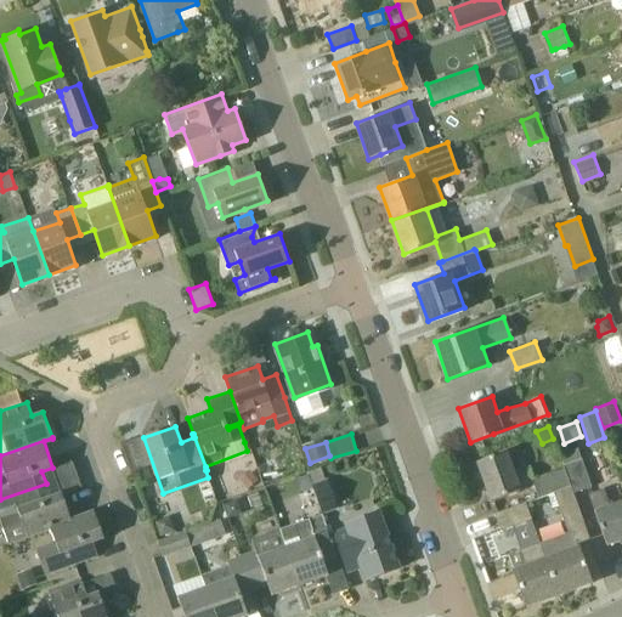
[(520,486),(533,481),(535,481),(533,476),(530,463),(525,465),(519,446),(478,460),(491,499),(520,488),(520,486)]
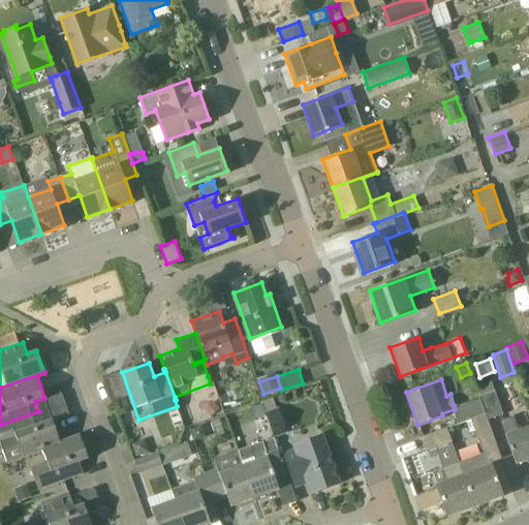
[(476,384),(480,396),(495,391),(491,379),(476,384)]
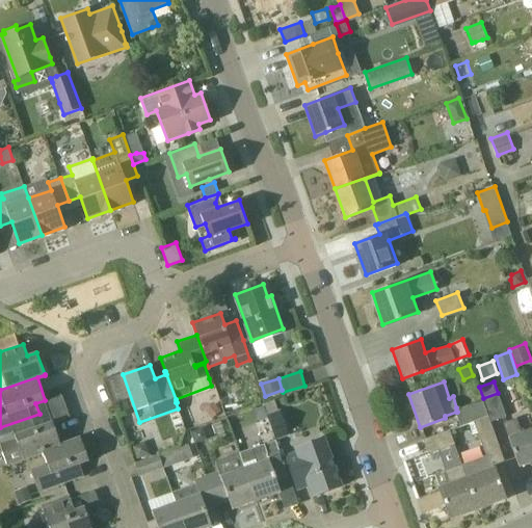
[(482,398),(487,414),(490,420),(506,415),(498,393),(483,398),(482,398)]
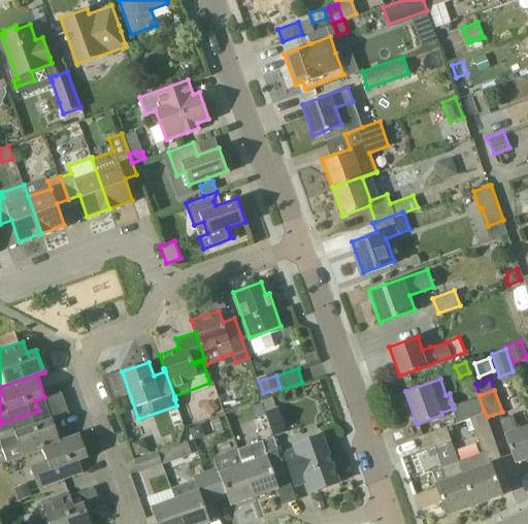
[(273,434),(277,433),(287,430),(278,404),(276,405),(272,395),(262,399),(273,434)]
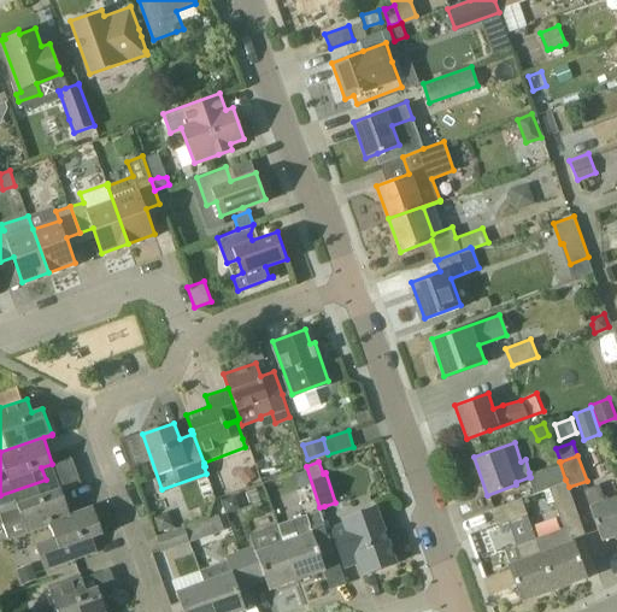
[(550,487),(550,486),(565,480),(559,463),(559,462),(529,472),(530,477),(529,477),(534,492),(544,488),(550,487)]
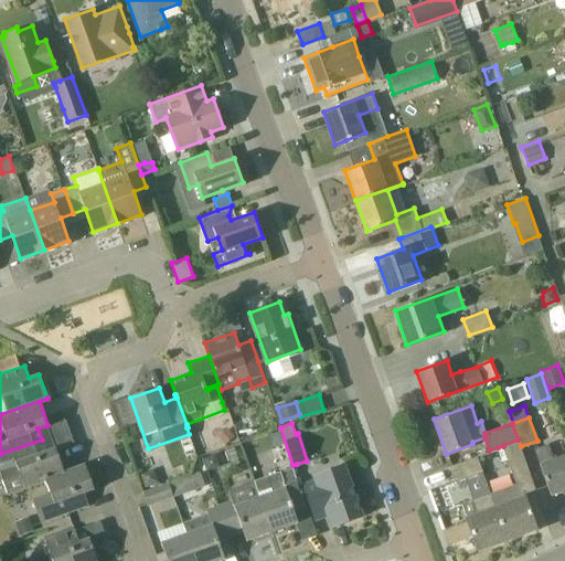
[(235,434),(227,425),(217,433),(225,442),(235,434)]
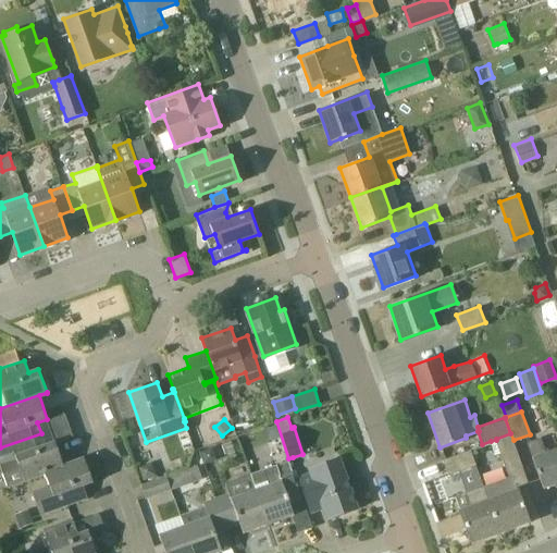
[(56,441),(46,444),(41,433),(0,447),(0,464),(8,486),(25,479),(63,465),(63,464),(56,441)]
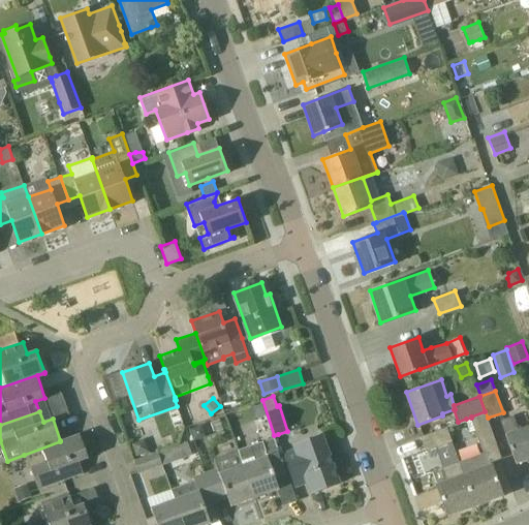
[(471,417),(471,418),(480,444),(495,439),(488,418),(485,411),(471,417)]
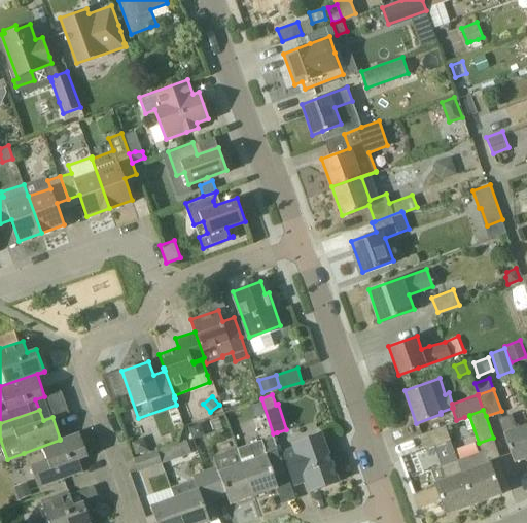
[(526,422),(517,427),(512,412),(498,417),(514,460),(526,455),(526,422)]
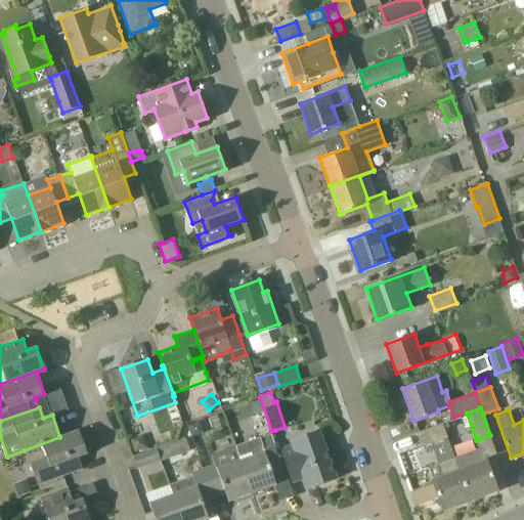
[(200,419),(187,423),(191,434),(192,434),(203,430),(200,419)]
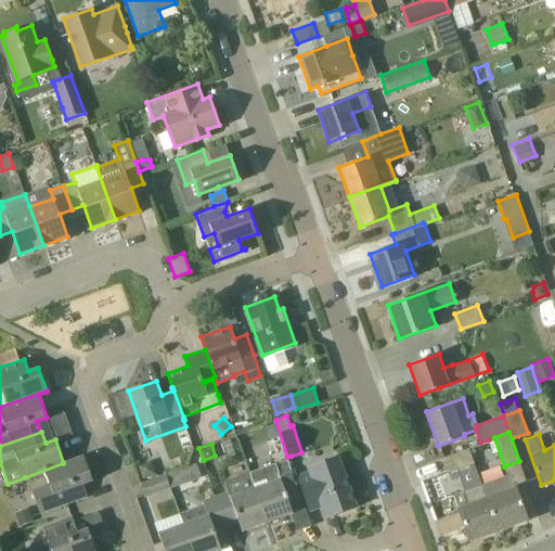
[(447,472),(474,462),(468,447),(441,457),(447,472)]
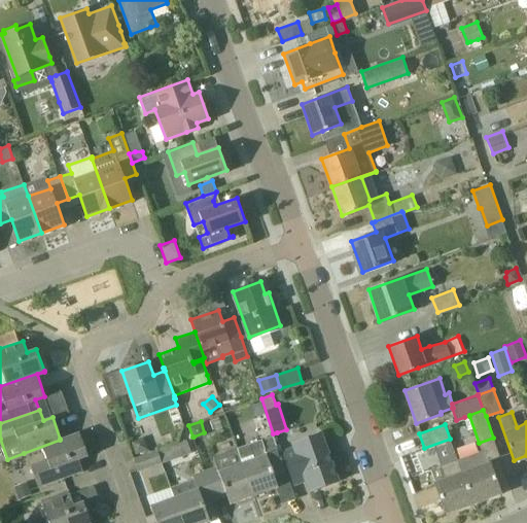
[(38,485),(63,476),(82,468),(78,458),(88,454),(79,431),(60,439),(60,440),(24,453),(24,455),(42,448),(46,458),(30,463),(38,485)]
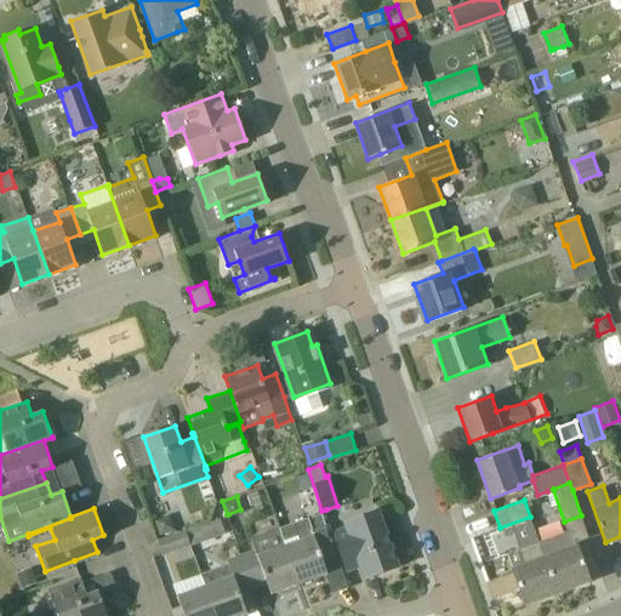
[(365,576),(398,565),(379,509),(343,523),(345,525),(334,529),(346,568),(360,563),(365,576)]
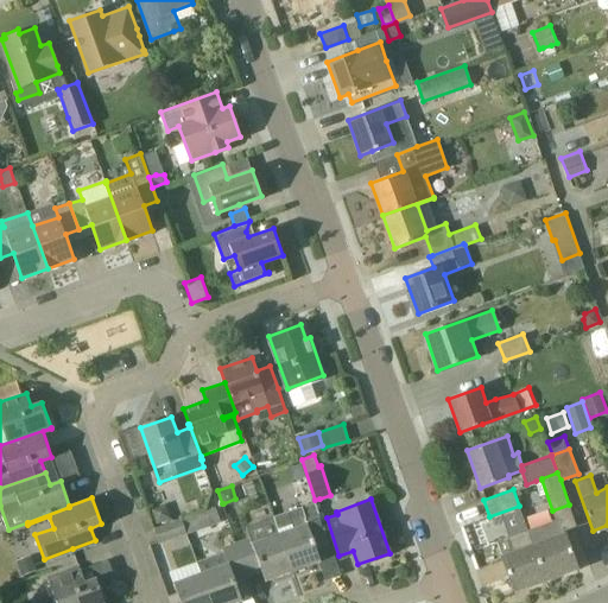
[(321,559),(317,551),(317,550),(330,545),(315,501),(274,515),(280,532),(279,533),(292,570),(321,559)]
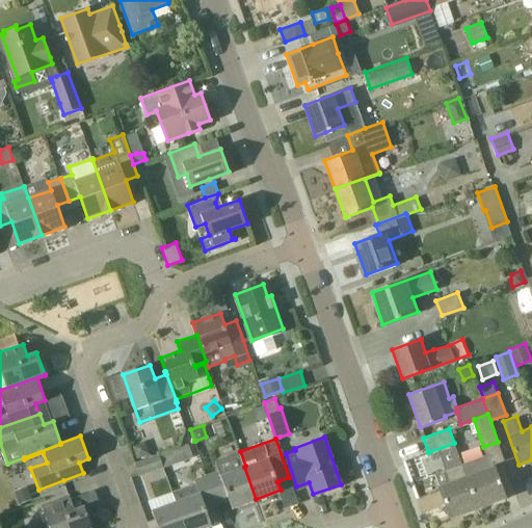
[(132,445),(136,457),(138,456),(150,452),(145,440),(132,445)]
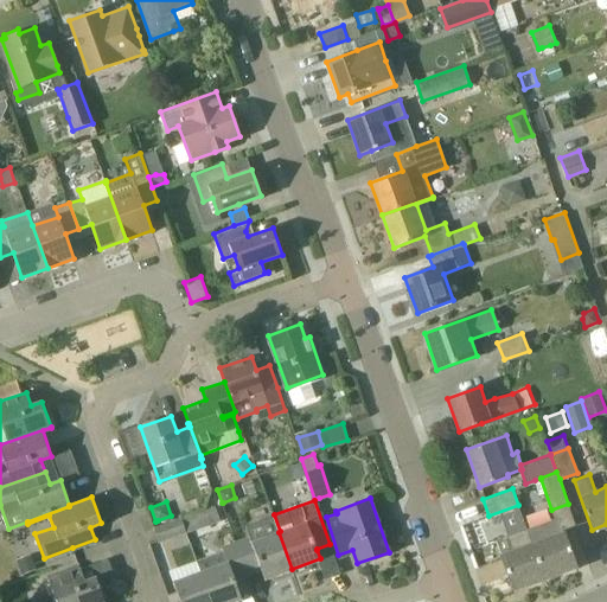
[(215,505),(204,510),(210,524),(219,520),(215,505)]
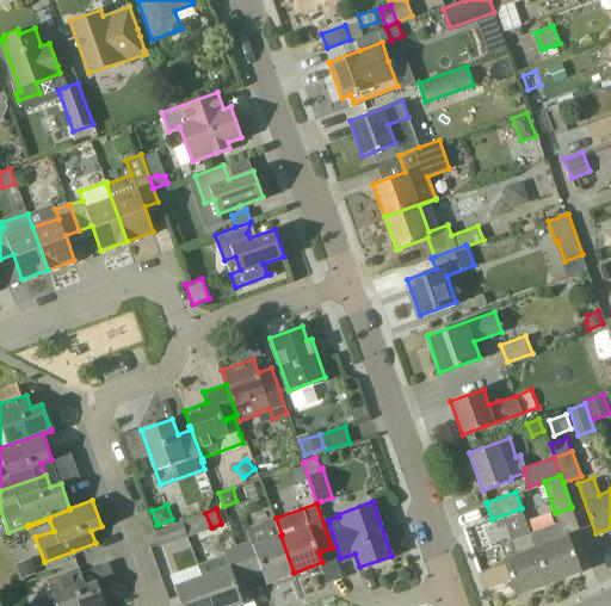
[(238,544),(250,576),(263,572),(266,582),(294,573),(281,536),(282,535),(276,518),(275,517),(247,527),(252,539),(238,544)]
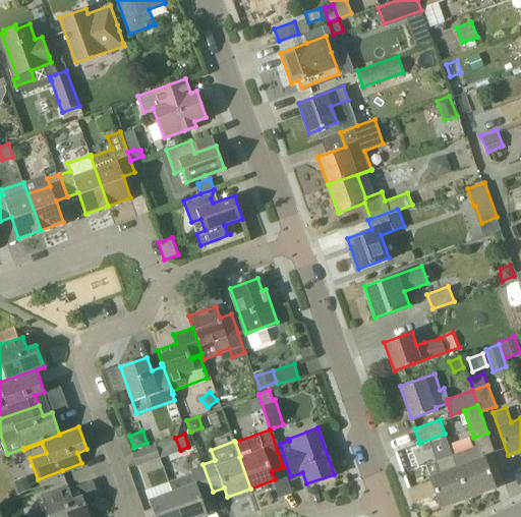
[(136,464),(160,455),(156,444),(131,452),(136,464)]
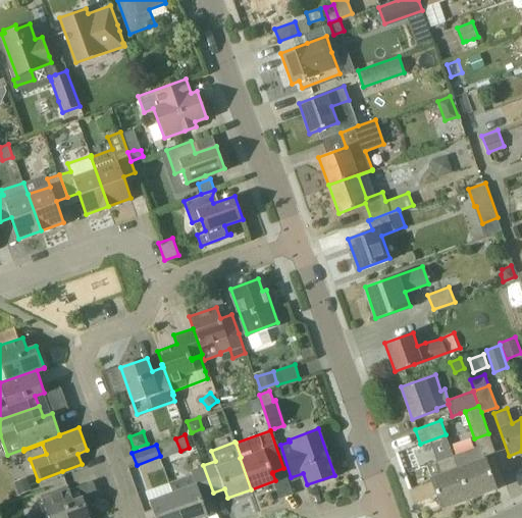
[(483,455),(480,456),(477,446),(453,454),(468,497),(496,487),(483,455)]
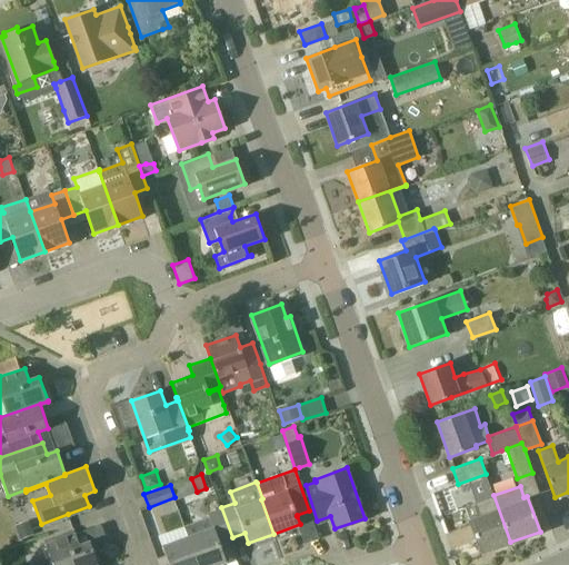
[(481,553),(510,542),(493,495),(465,505),(481,553)]
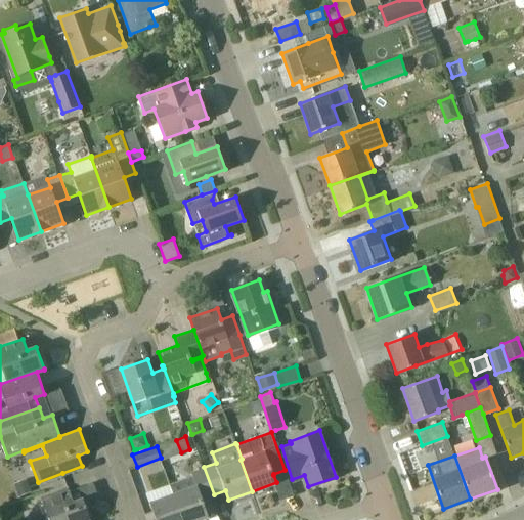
[(203,499),(214,494),(204,467),(192,471),(198,485),(173,494),(181,519),(199,519),(209,517),(203,499)]
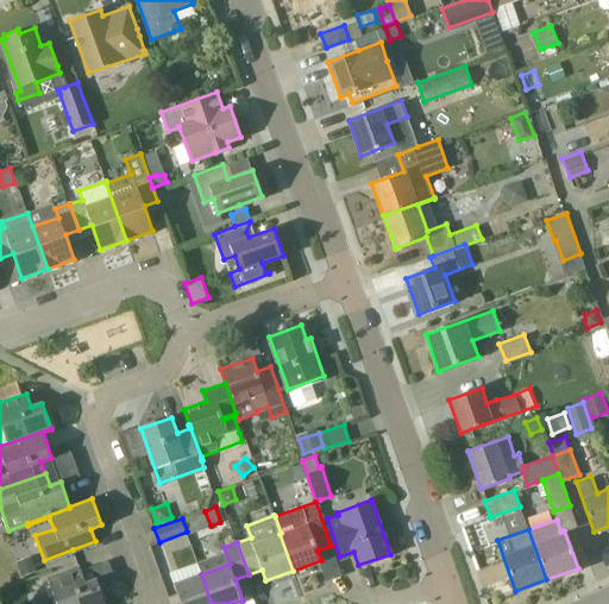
[(17,560),(23,576),(36,571),(30,555),(17,560)]
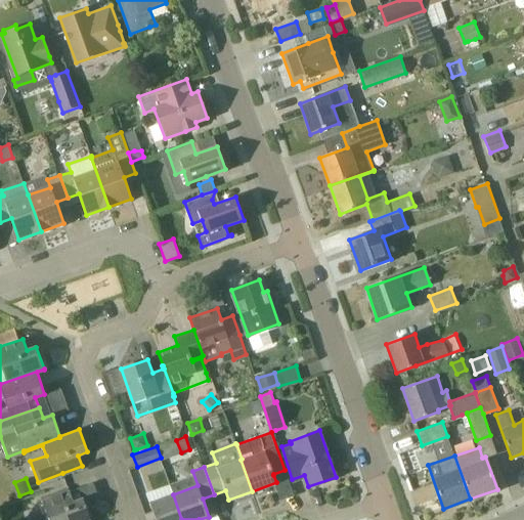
[(31,519),(91,519),(83,499),(75,502),(70,490),(43,501),(44,504),(39,506),(42,514),(30,518),(31,519)]
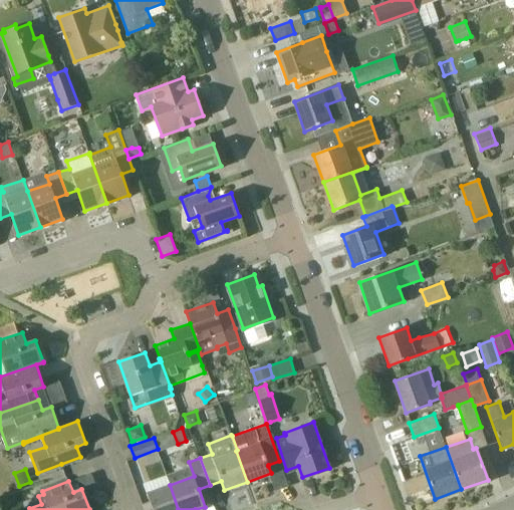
[(178,509),(170,485),(147,493),(153,509),(178,509)]
